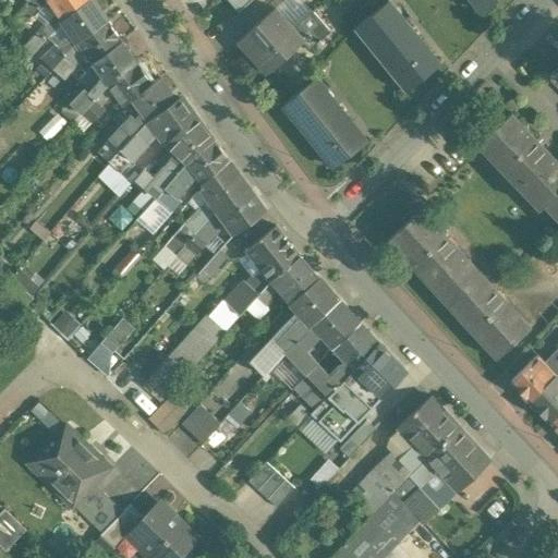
[(28,0),(9,23),(20,32),(47,0),(28,0)]
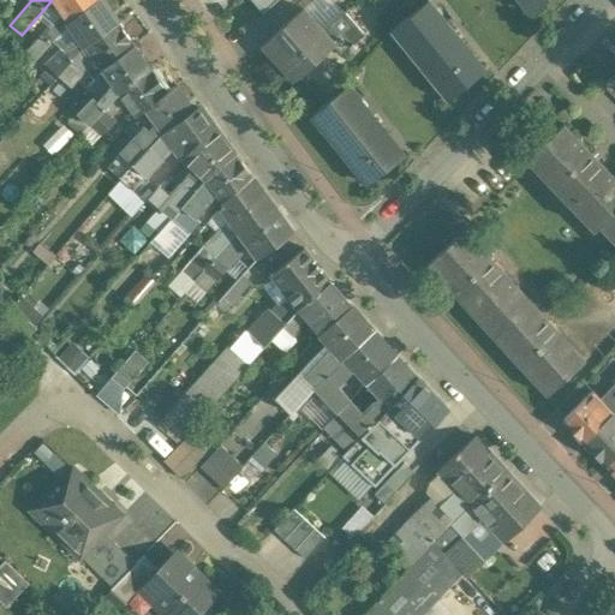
[(97,0),(52,0),(61,13),(69,23),(97,0)]
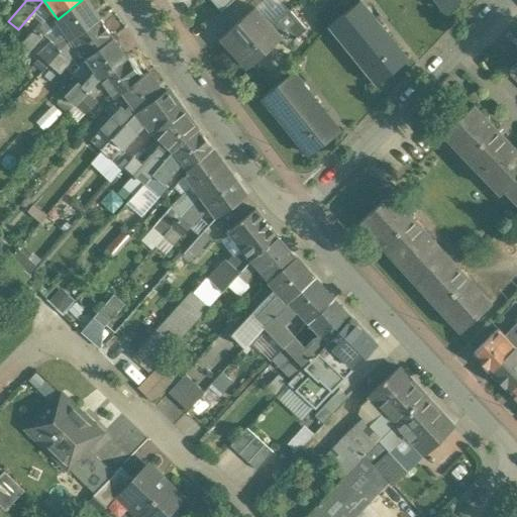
[(85,0),(82,0),(58,19),(67,32),(72,38),(99,18),(85,0)]
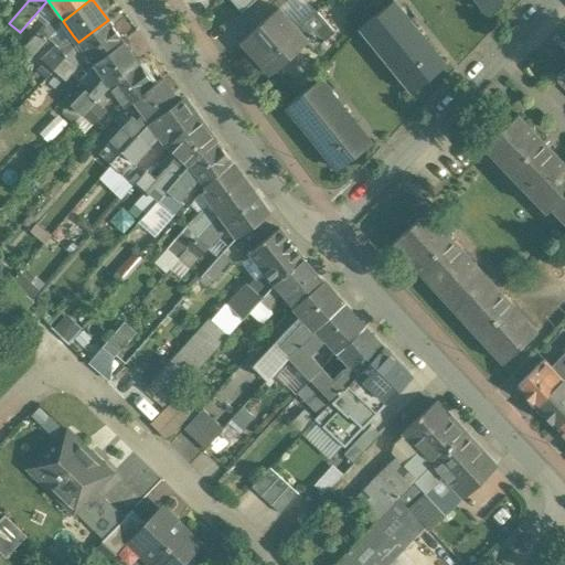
[(231,0),(242,11),(254,0),(231,0)]
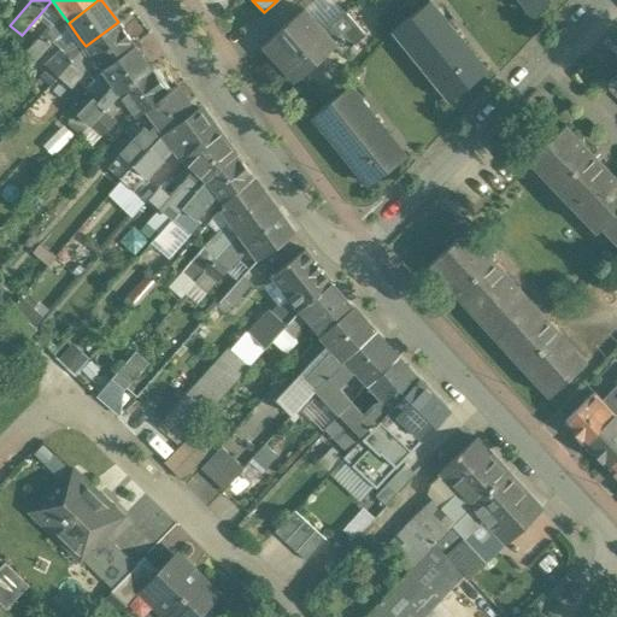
[(429,0),(393,29),(451,100),(486,72),(429,0)]
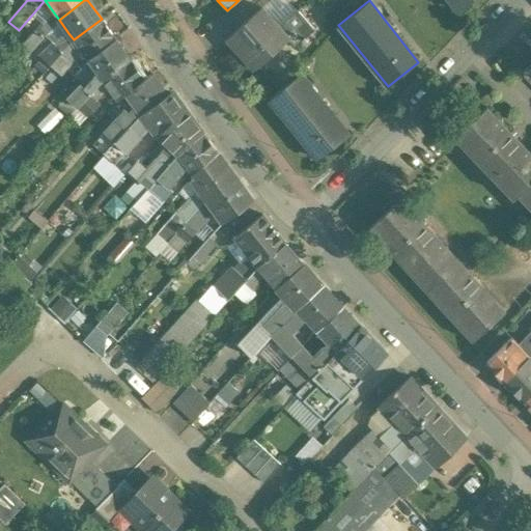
[(474,0),(449,0),(458,12),(474,0)]
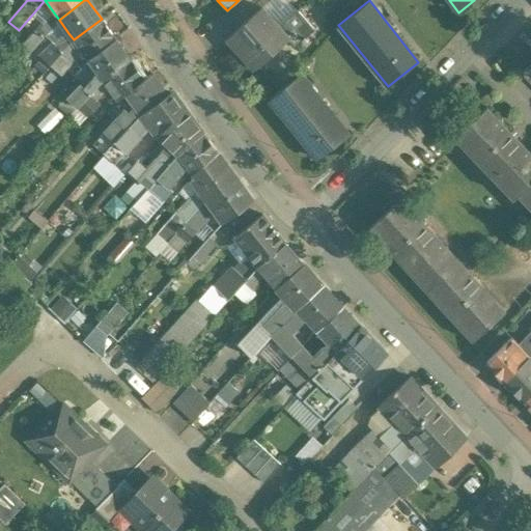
[(261,7),(227,37),(242,53),(243,52),(256,66),(254,67),(255,68),(288,38),(276,24),(261,7)]
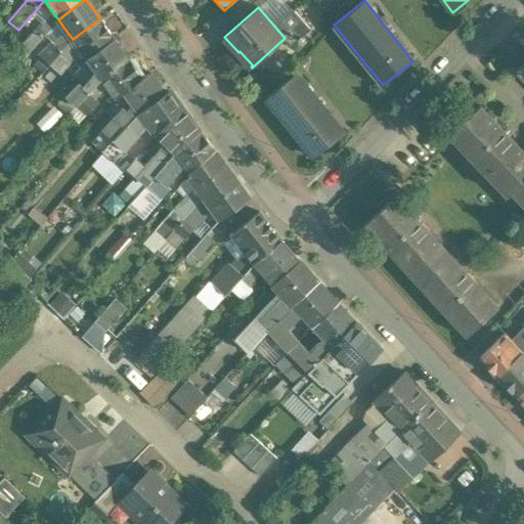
[(292,8),(272,24),(285,38),(292,46),(310,30),(292,8)]
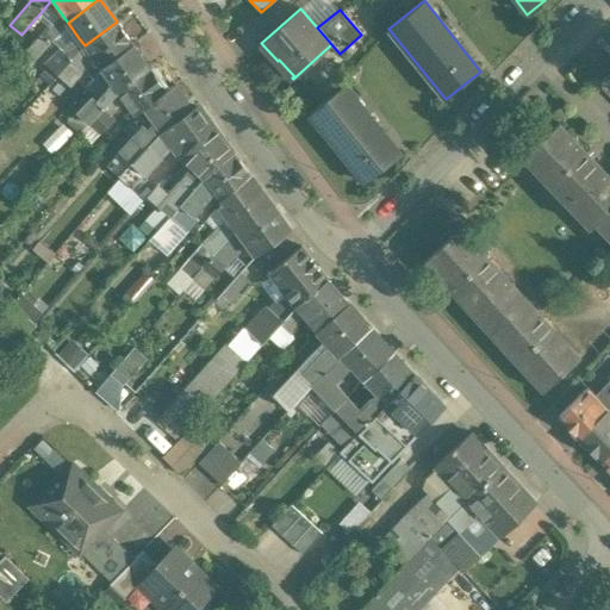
[(61,13),(41,36),(49,44),(68,23),(61,13)]
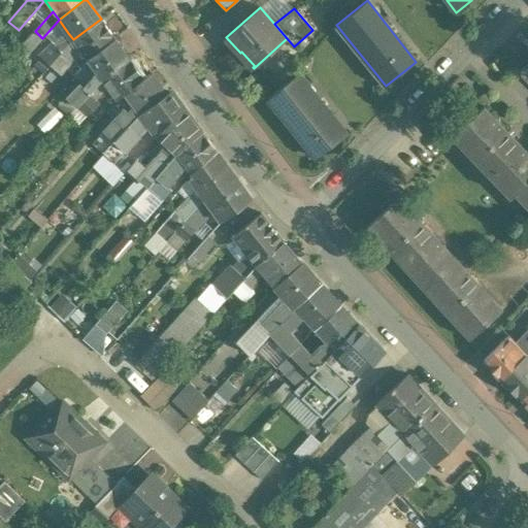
[(101,19),(73,39),(80,50),(88,60),(116,38),(101,19)]
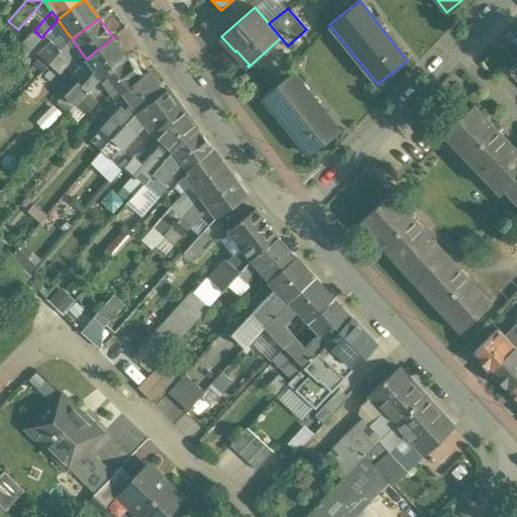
[(34,29),(17,47),(25,55),(41,37),(34,30),(34,29)]
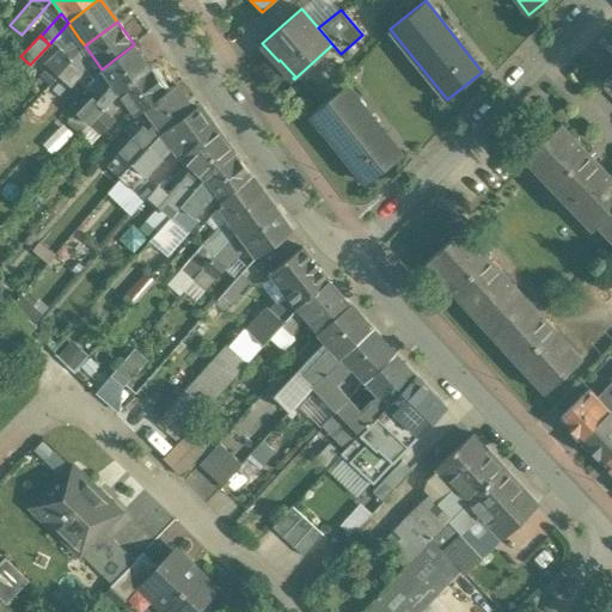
[(79,38),(69,43),(62,50),(60,48),(46,63),(57,75),(85,46),(79,38)]
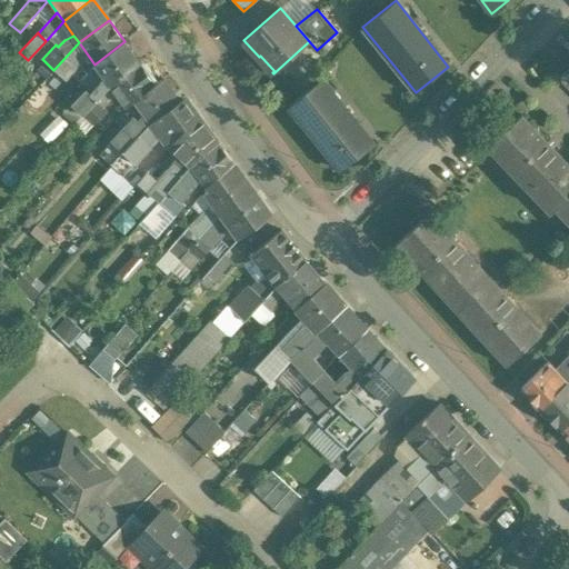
[(125,41),(95,65),(105,79),(110,87),(140,63),(125,41)]
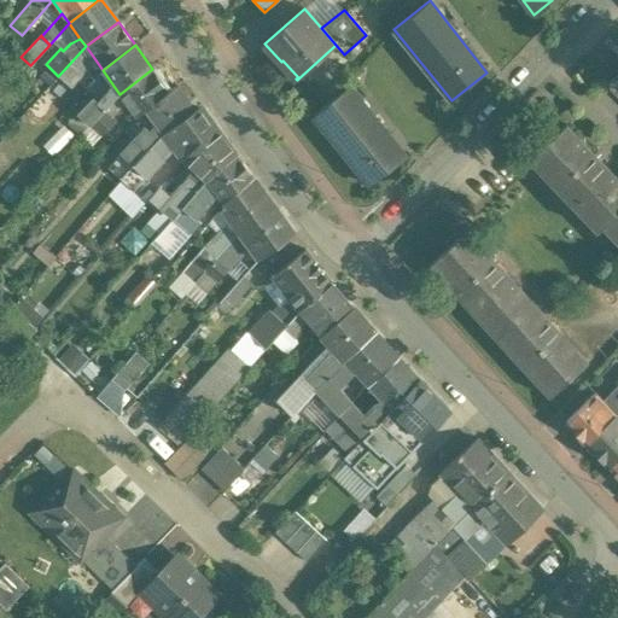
[(86,46),(58,76),(70,87),(91,64),(91,60),(94,58),(86,46)]
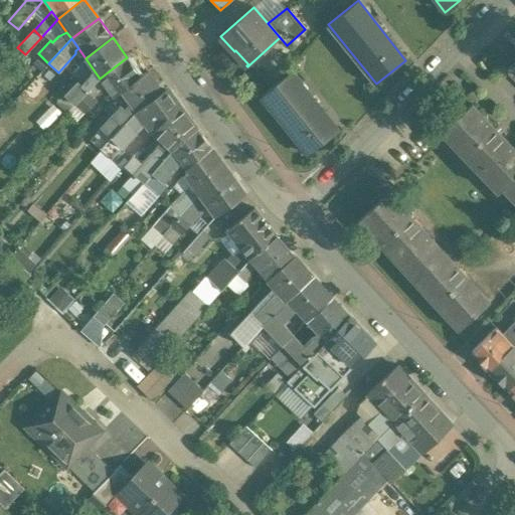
[(127,57),(100,78),(104,84),(113,98),(122,92),(141,76),(127,57)]
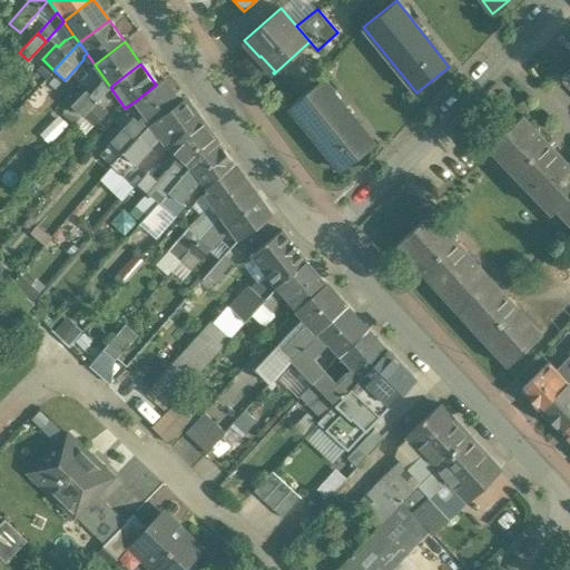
[(569,68),(559,79),(569,90),(569,68)]
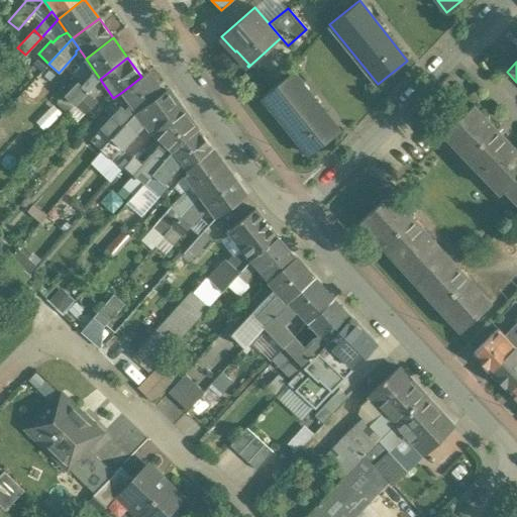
[(95,72),(82,86),(88,92),(100,79),(95,72)]
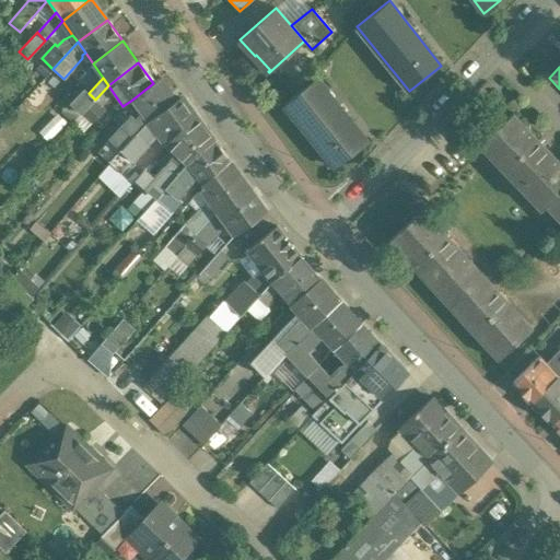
[(368,142),(317,78),(284,104),(335,168),(368,142)]
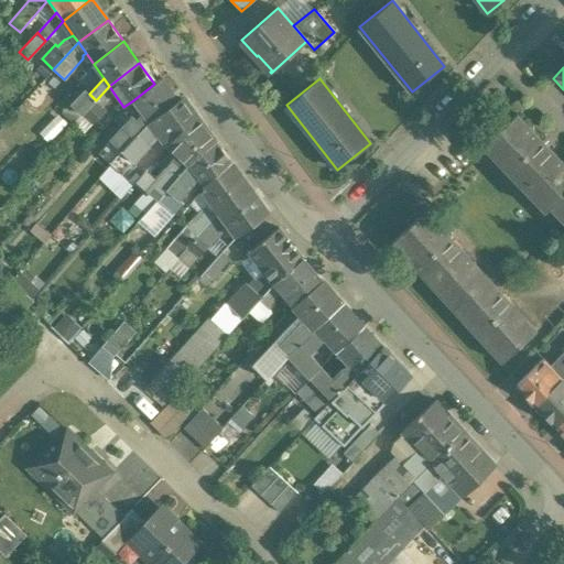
[(154,84),(133,100),(143,114),(149,121),(177,100),(161,79),(154,84)]
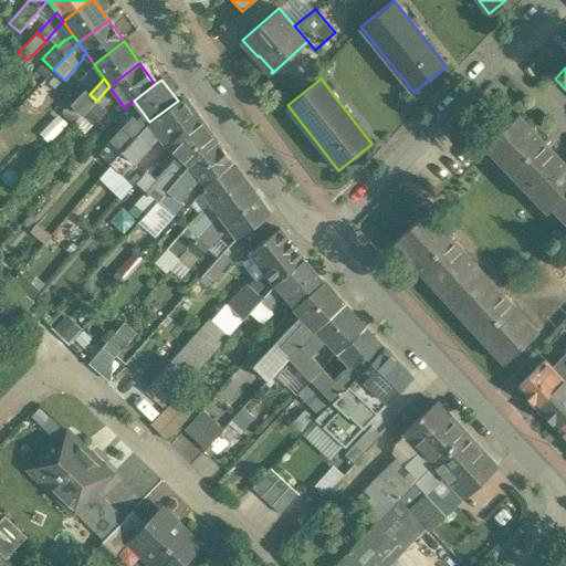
[(109,86),(96,101),(103,106),(114,93),(109,86)]
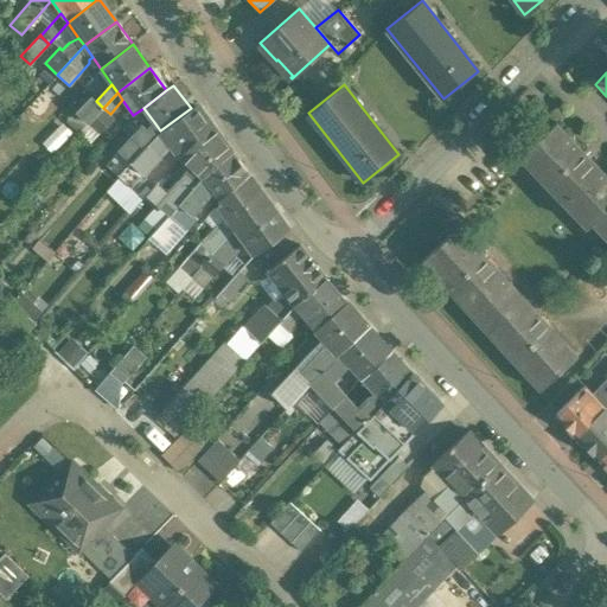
[(96,101),(91,97),(76,115),(81,119),(83,116),(90,122),(103,108),(96,101)]
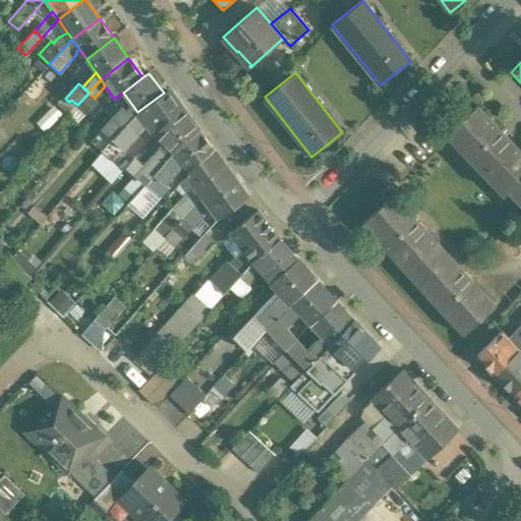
[(95,98),(89,93),(77,105),(88,113),(99,101),(95,98)]
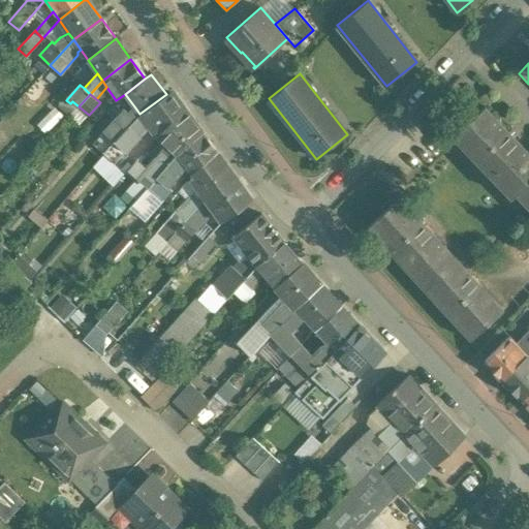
[(166,94),(139,114),(145,122),(149,127),(156,136),(185,106),(176,95),(169,99),(166,94)]
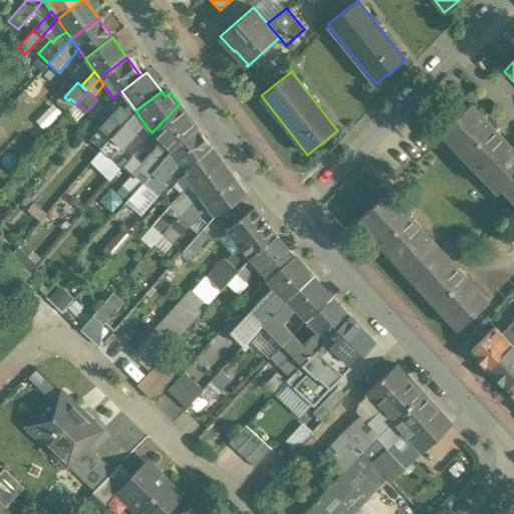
[(37,121),(46,129),(61,109),(53,102),(37,121)]
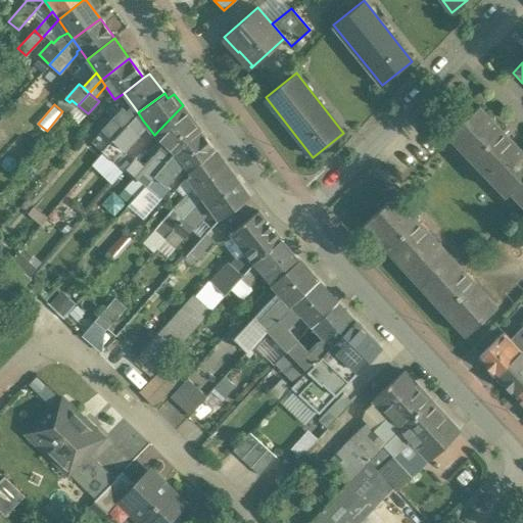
[(130,108),(126,105),(114,117),(125,127),(138,112),(133,105),(130,108)]
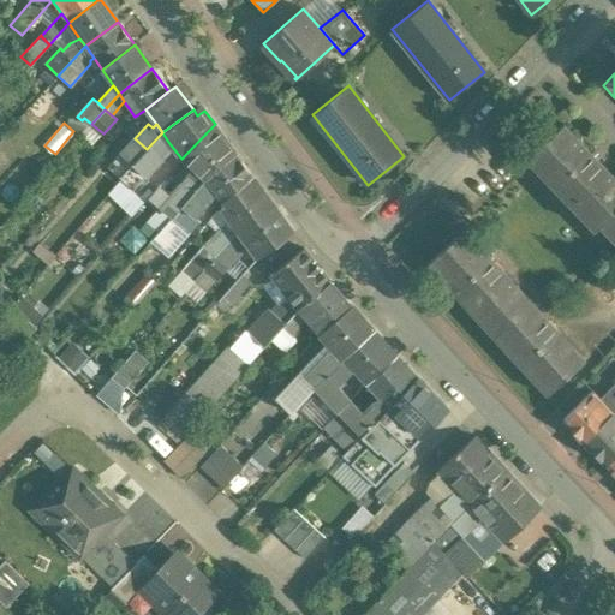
[(601,225),(614,209),(614,179),(563,126),(565,125),(563,124),(526,159),(527,160),(529,160),(595,227),(593,228),(595,230),(601,225)]
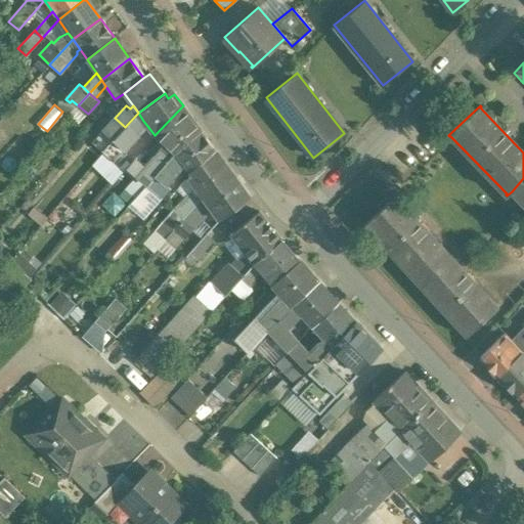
[(186,111),(162,133),(175,153),(176,153),(201,130),(186,111)]
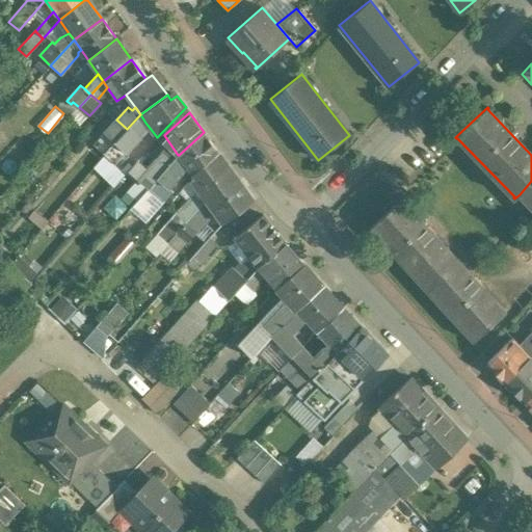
[(140,114),(127,129),(134,135),(145,123),(140,114)]
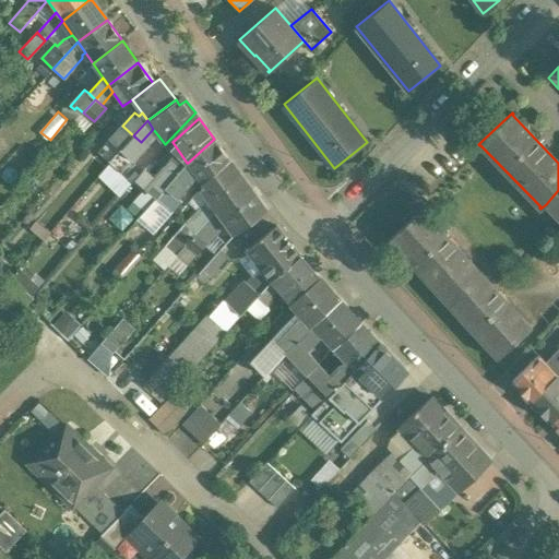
[(133,135),(122,126),(110,139),(121,150),(133,135)]
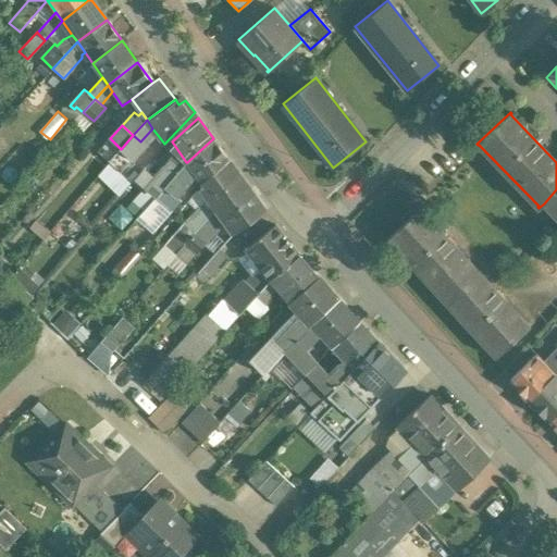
[(147,145),(157,134),(152,128),(140,141),(144,145),(146,143),(147,145)]
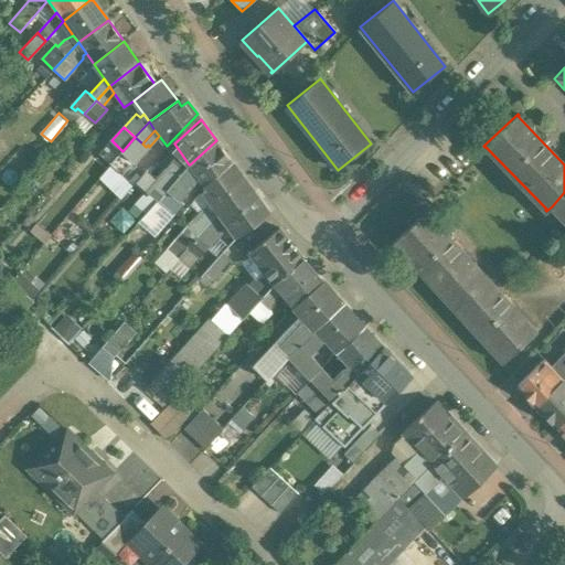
[(142,144),(135,137),(123,151),(129,157),(134,161),(147,148),(146,147),(142,144)]
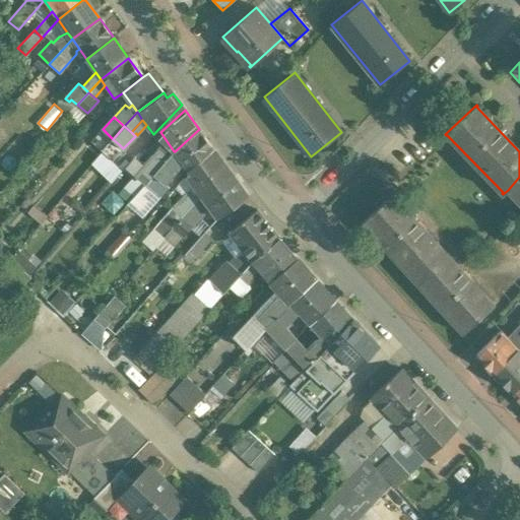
[(113,139),(103,129),(91,141),(103,151),(113,139)]
